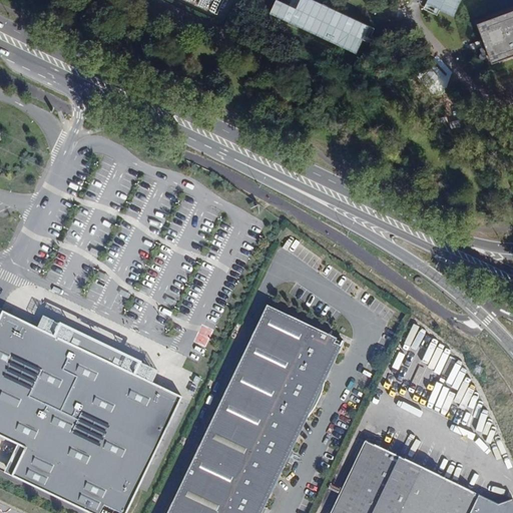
[(273,15),(363,51),(374,23),(316,0),(301,0),(298,9),(292,6),(279,1),(273,15)]
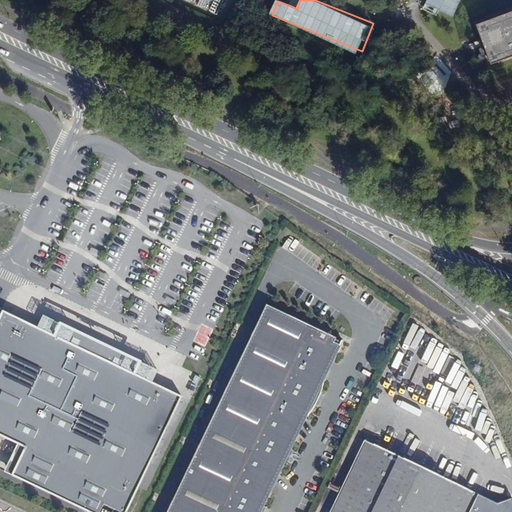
[(297,9),(300,0),(293,0),(291,6),(297,9)]
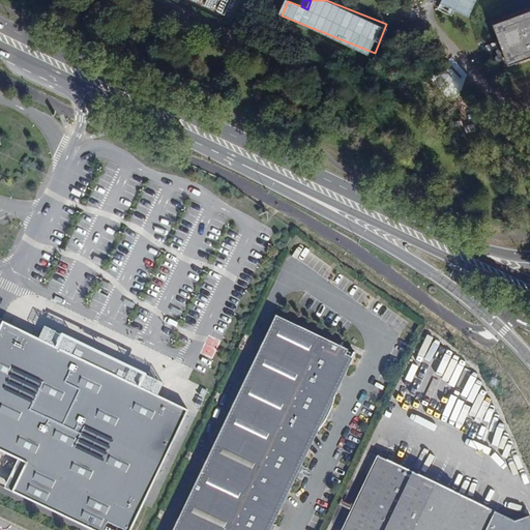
[(441,0),(440,4),(468,16),(475,0),(441,0)]
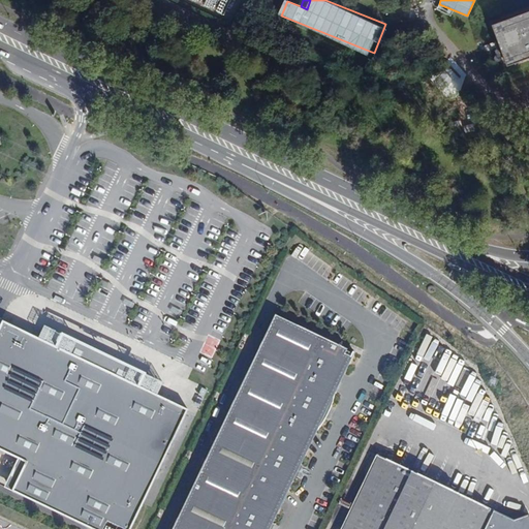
[(528,8),(492,23),(506,64),(528,56),(528,8)]
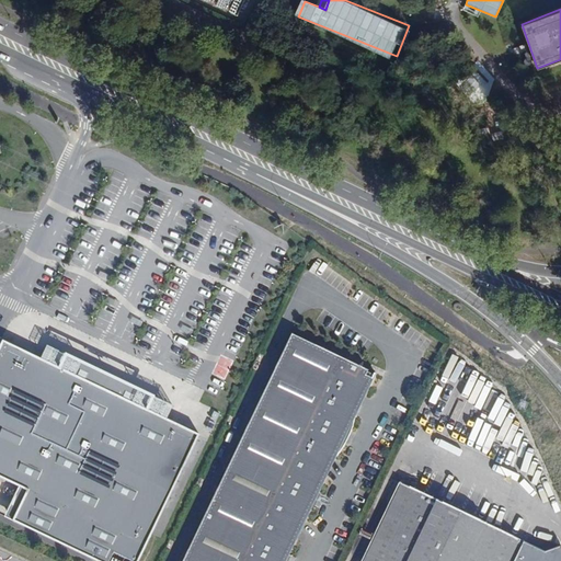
[(527,42),(511,47),(514,55),(530,49),(527,42)]
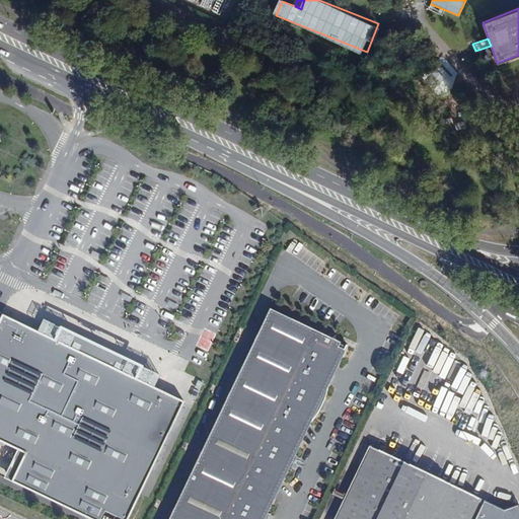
[(341,343),(270,308),(168,518),(265,518),(310,426),(315,421),(319,414),(323,405),(327,397),(329,389),(330,381),(348,346),(346,345),(346,347),(340,344),(341,343)]
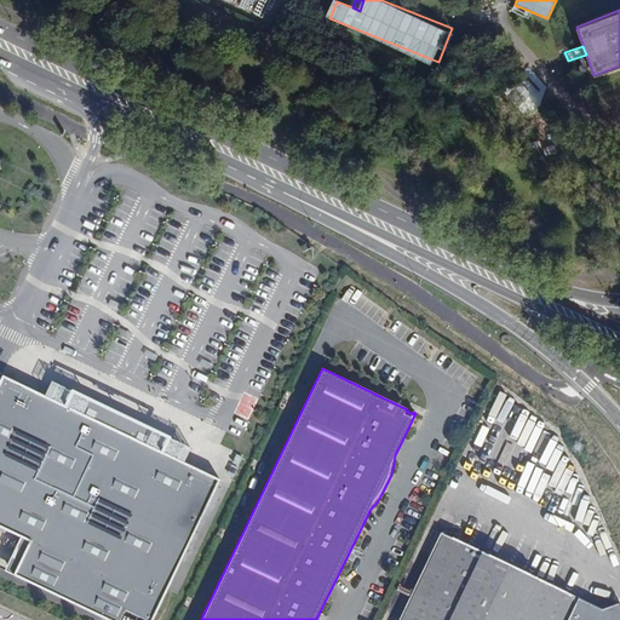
[(15,575),(107,619),(153,619),(220,481),(179,460),(185,447),(58,386),(52,400),(4,377),(0,384),(0,527),(30,541),(15,575)]
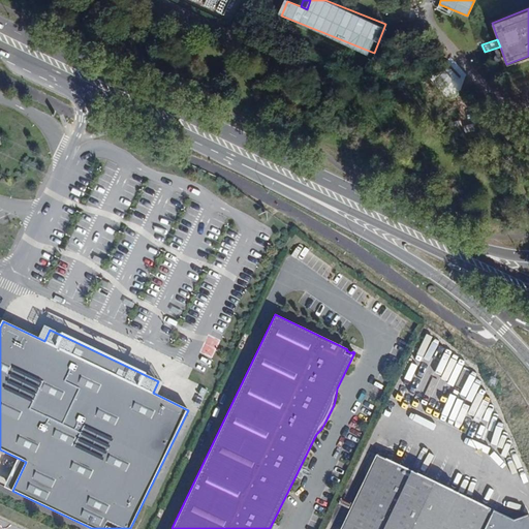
[(104,353),(107,343),(100,341),(96,350),(104,353)]
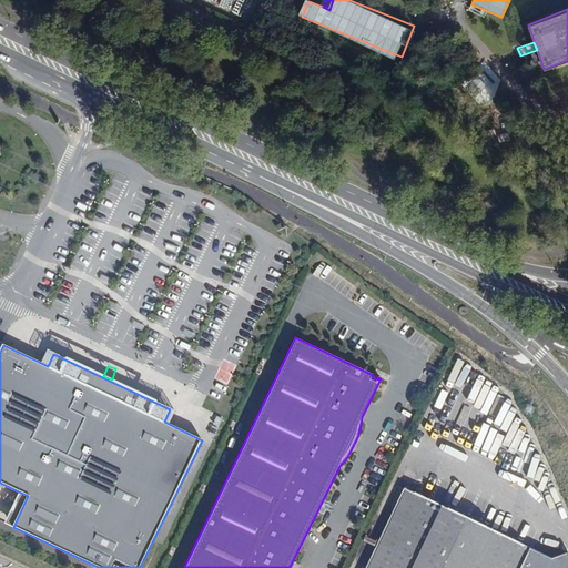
[(530,546),(405,486),(364,567),(563,567),(560,563),(553,558),(529,547),(530,546)]
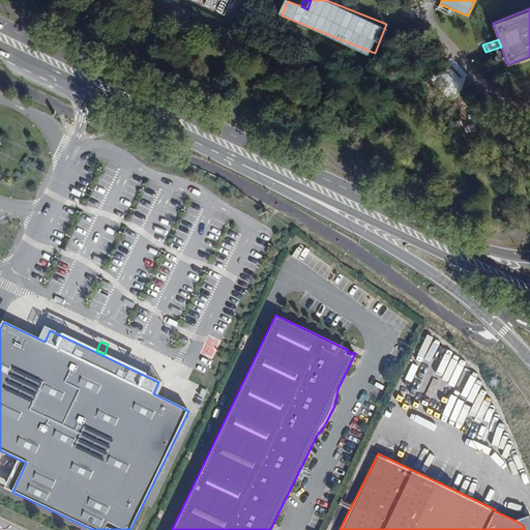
[(525,529),(529,529),(529,517),(516,521),(523,525),(525,529)]
